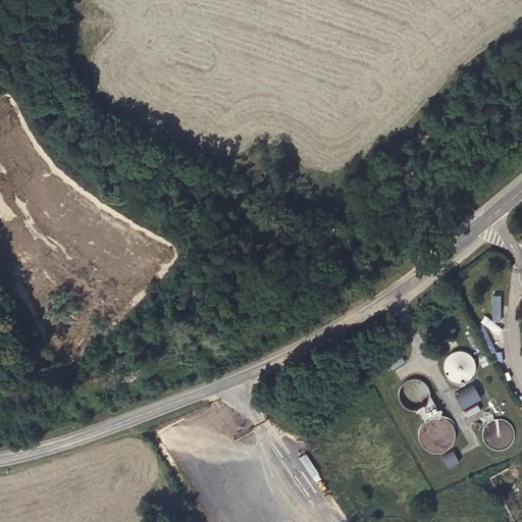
[(455,352),(451,353),(449,356),(447,358),(445,362),(445,365),(445,369),(446,372),(448,375),(451,378),(454,379),(458,380),(461,380),(465,379),(468,378),(471,375),(473,372),(474,369),(474,366),(474,362),(473,359),(471,356),(468,353),(465,352),(462,351),(458,351),(455,352)]
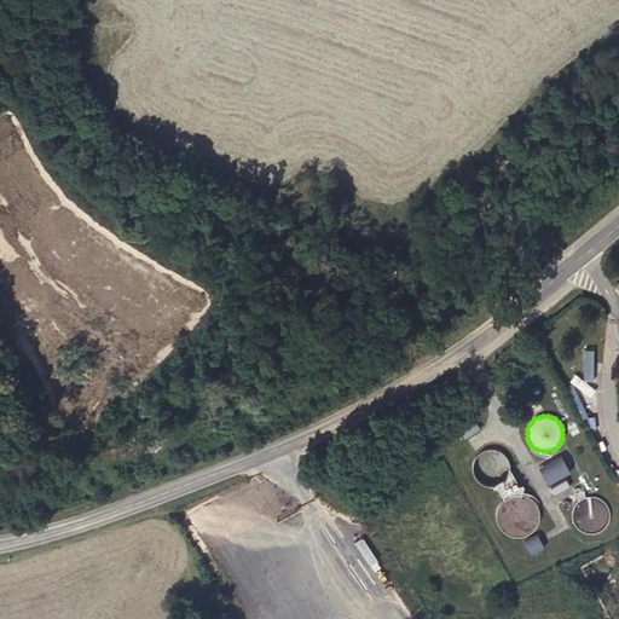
[(563,456),(547,466),(553,474),(547,476),(551,485),(573,472),(563,456)]
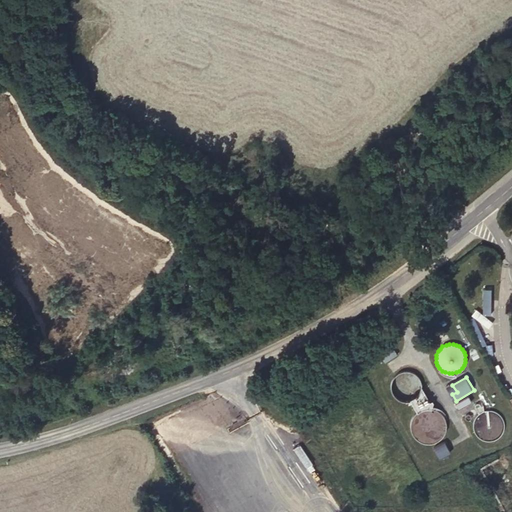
[(452,385),(448,387),(452,394),(457,392),(452,385)]
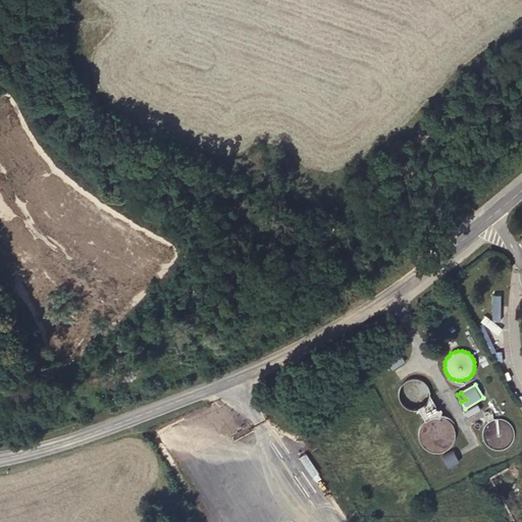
[(440,416),(429,398),(428,401),(427,403),(425,405),(423,407),(420,408),(417,409),(424,420),(427,418),(433,416),(435,415),(440,416)]
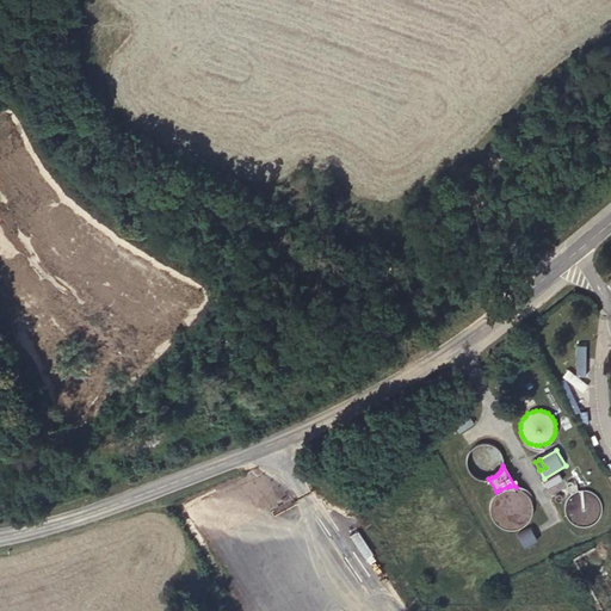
[(532,528),(520,535),(528,548),(539,541),(532,528)]
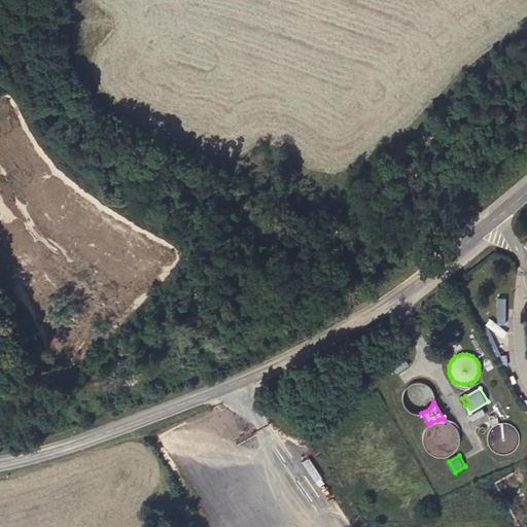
[(302,460),(315,480),(321,476),(309,456),(302,460)]
